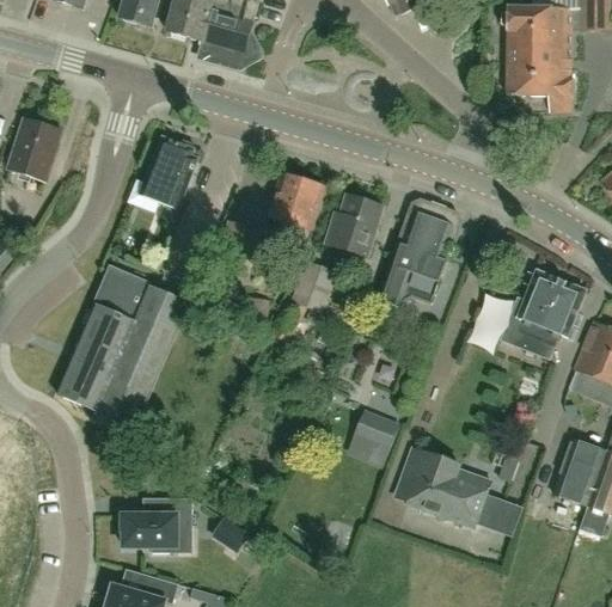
[(124,0),(121,17),(152,25),(158,0),(124,0)]
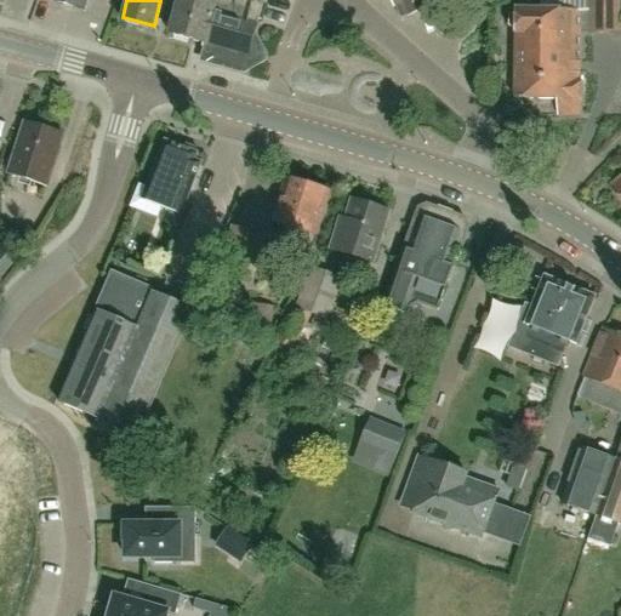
[(231,44),(240,63),(262,51),(252,34),(262,0),(178,0),(170,30),(193,36),(205,40),(206,38),(208,38),(214,49),(224,43),(231,44)]
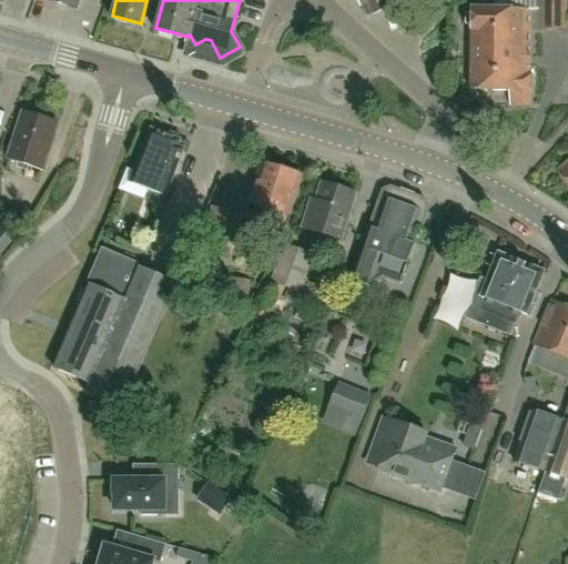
[(529,71),(530,24),(539,24),(539,27),(543,27),(567,27),(567,0),(495,0),(495,6),(473,6),(473,9),(466,11),(465,21),(472,22),(472,87),(510,88),(509,101),(529,100),(530,88),(531,88),(533,71),(529,71)]
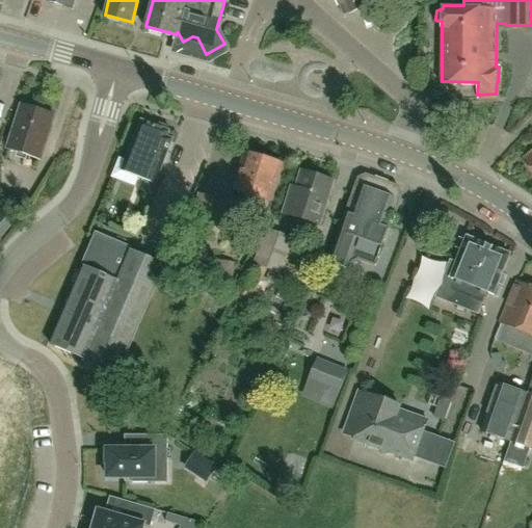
[(40,156),(54,112),(22,103),(8,147),(40,156)]
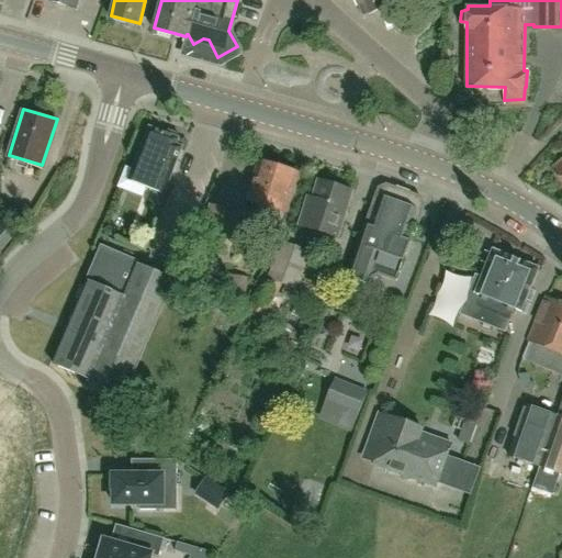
[(179,134),(177,134),(179,130),(166,125),(165,130),(149,124),(130,179),(163,191),(170,170),(172,171),(182,144),(177,142),(179,134)]
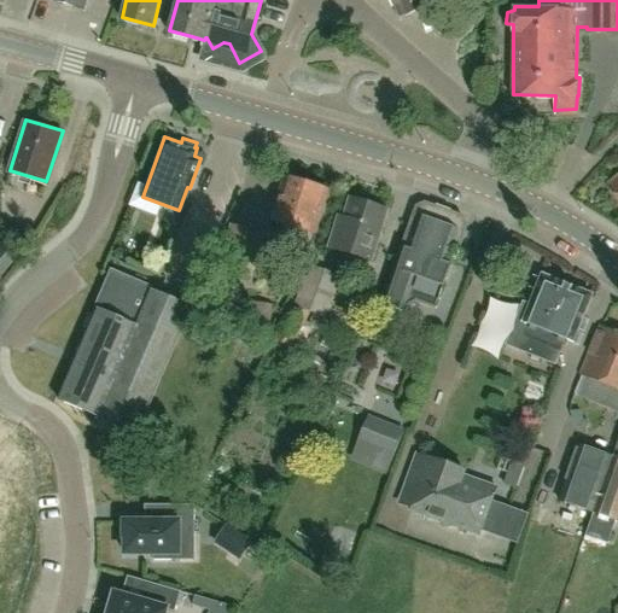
[(313,241),(328,187),(284,174),(270,219),(302,228),(299,238),(313,241)]
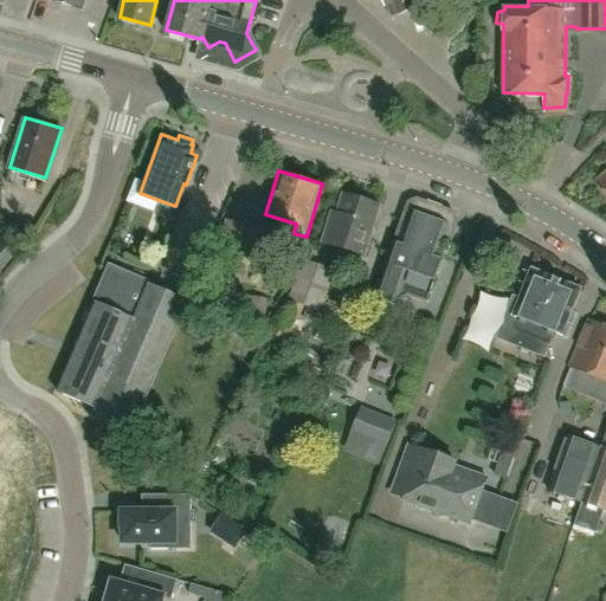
[(363,251),(378,202),(343,193),(337,211),(333,209),(323,239),(363,251)]
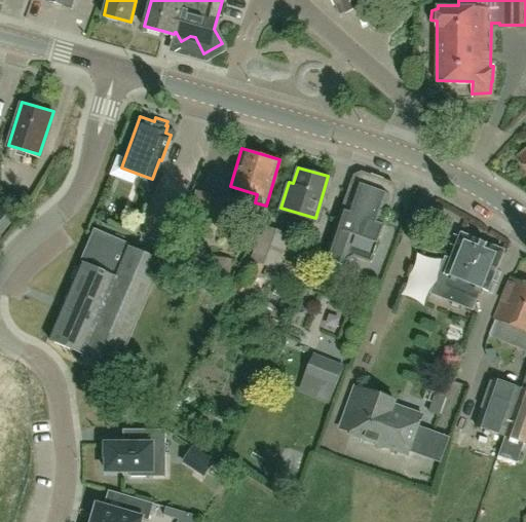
[(385,221),(379,219),(384,204),(389,207),(395,194),(390,186),(360,175),(351,180),(341,208),(340,208),(324,256),(344,262),(346,257),(354,253),(372,259),(385,221)]
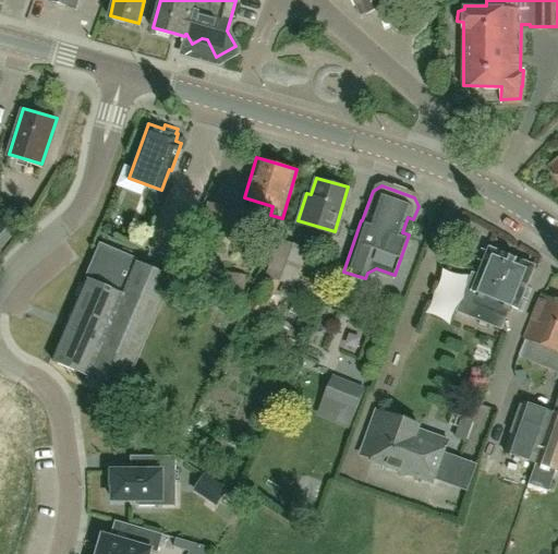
[(227,248),(238,209),(208,201),(197,239),(227,248)]
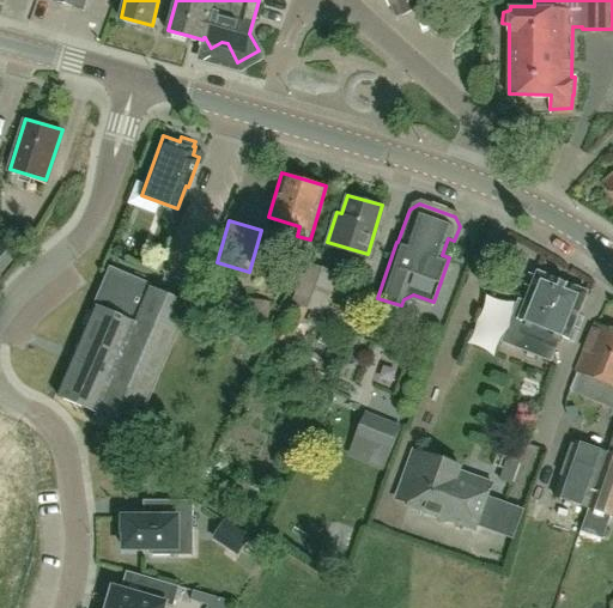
[(0,273),(20,248),(4,233),(0,237),(0,273)]
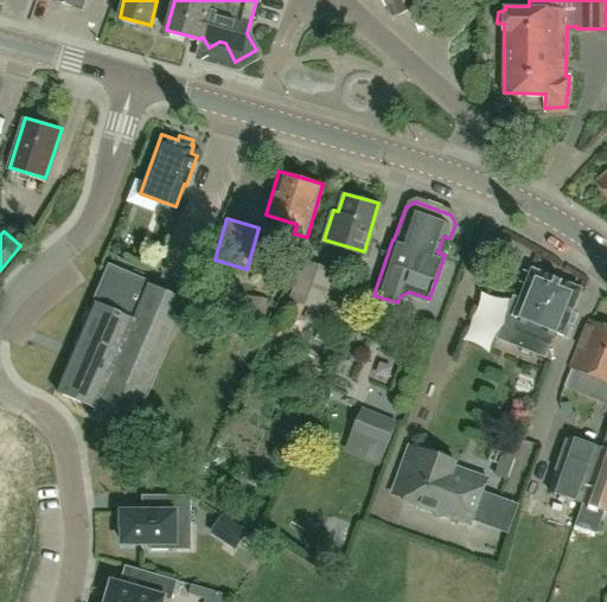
[(192,301),(209,258),(195,253),(178,294),(151,283),(110,267),(58,389),(96,404),(93,414),(132,430),(187,300),(192,301)]
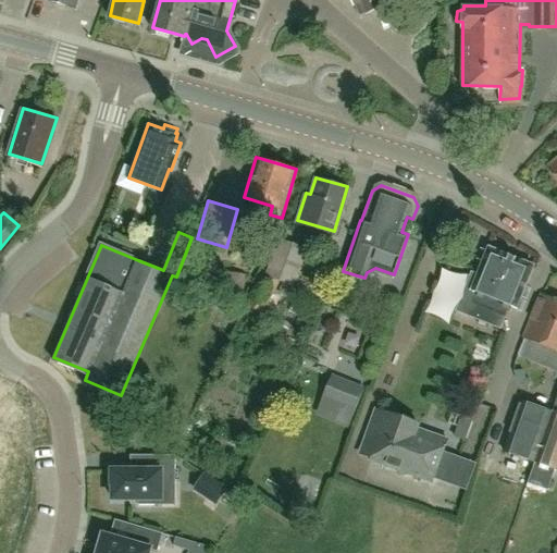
[(289,296),(294,283),(308,246),(279,235),(264,272),(261,271),(247,302),(263,310),(267,304),(276,309),(284,295),(289,296)]
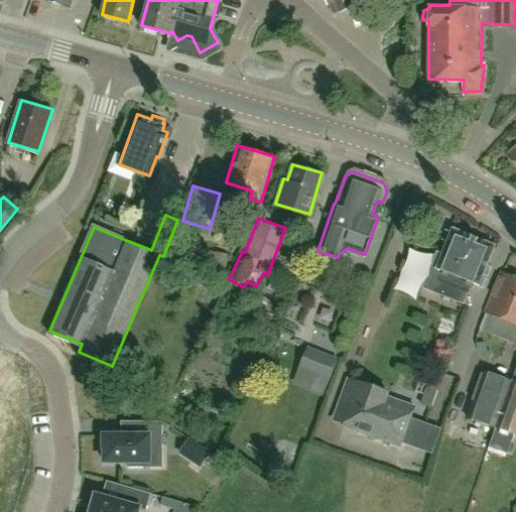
[(453,227),(442,251),(436,248),(421,285),(464,302),(471,282),(477,285),(478,282),(479,282),(494,243),(453,227)]
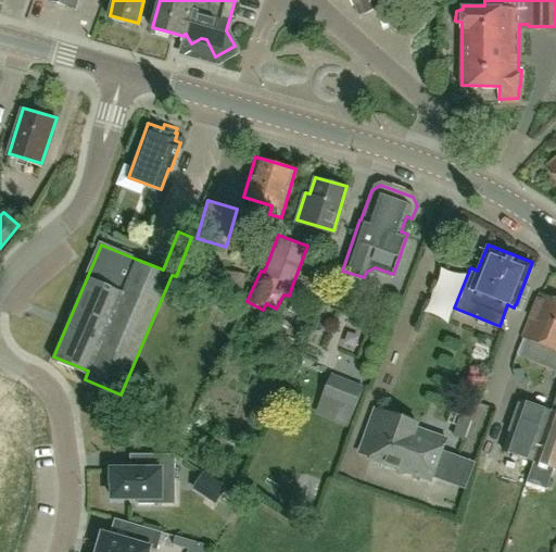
[(245,272),(227,268),(223,292),(242,296),(245,272)]
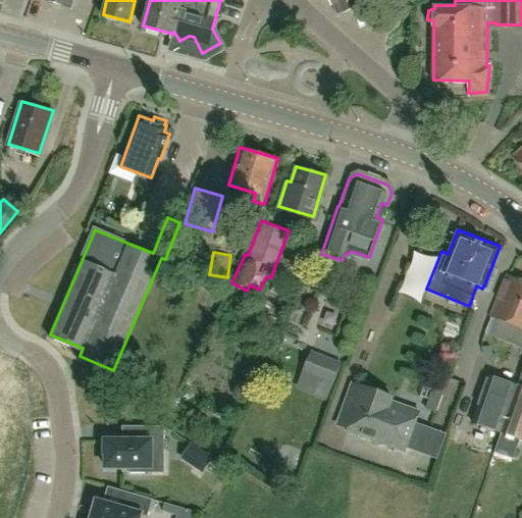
[(489,315),(521,327),(521,278),(506,273),(489,315)]
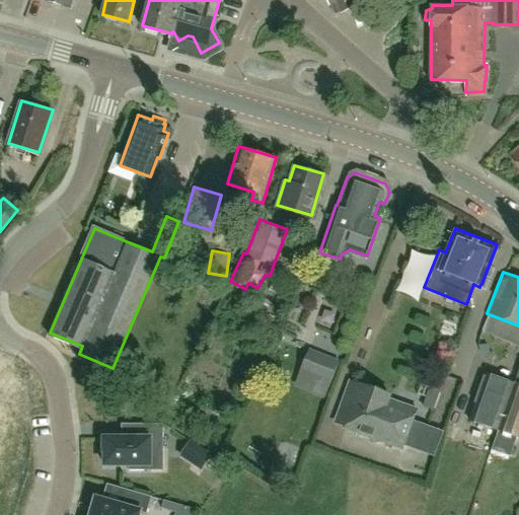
[(425,345),(458,346),(459,316),(425,316),(425,345)]
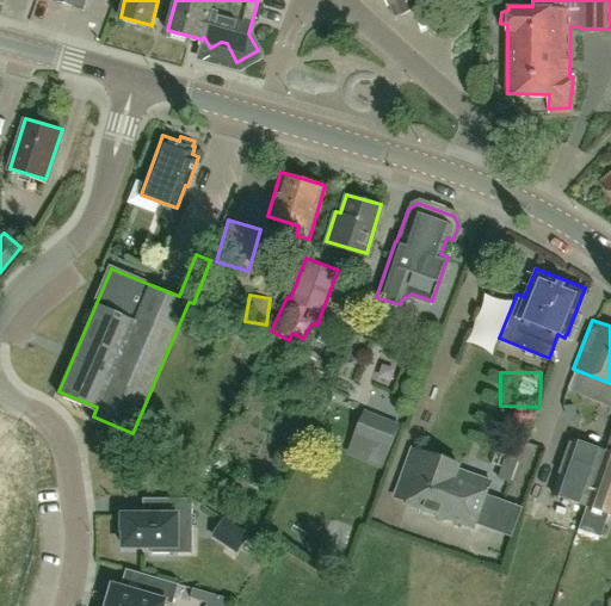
[(353,436),(387,447),(388,449),(399,421),(364,407),(353,436)]
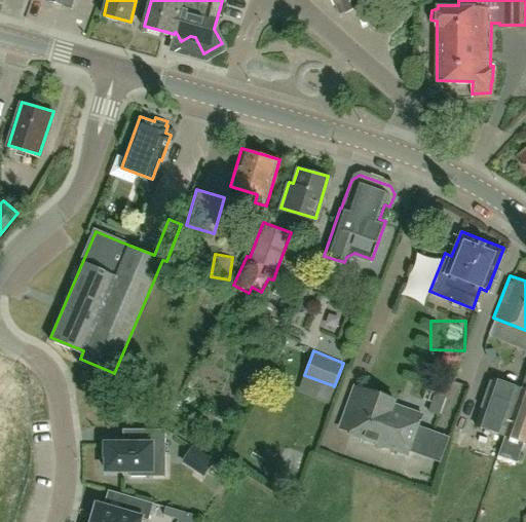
[(0,420),(11,396),(0,390),(0,385),(5,374),(0,371),(0,420)]
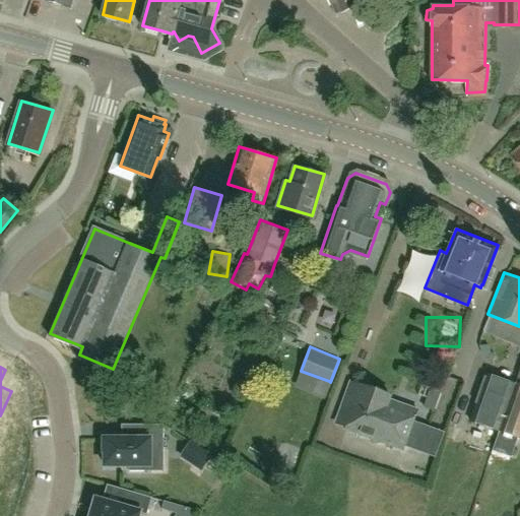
[(499,429),(515,382),(486,373),(470,418),(499,429)]
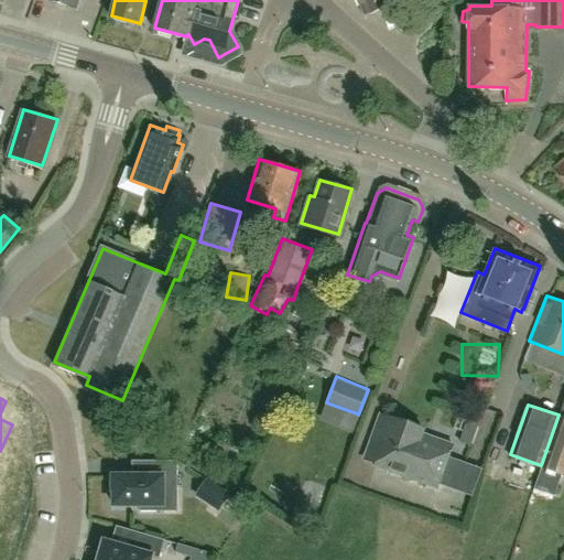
[(563,413),(560,412),(559,415),(541,465),(533,486),(554,494),(562,473),(563,470),(563,467),(563,413)]
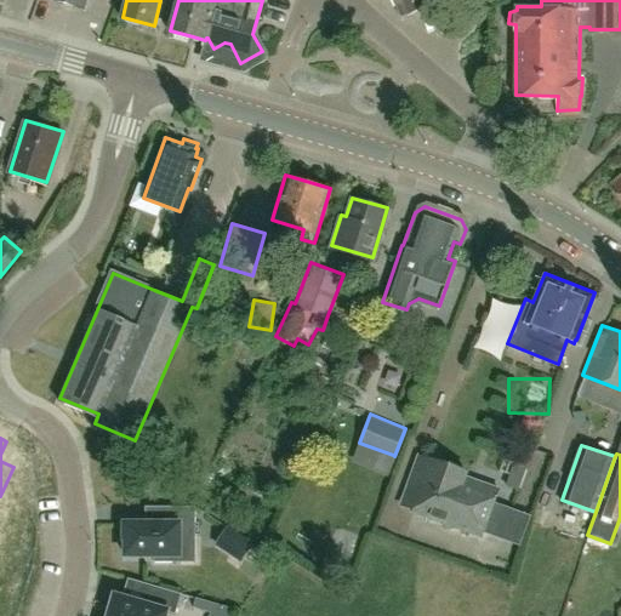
[(432,457),(414,509),(480,534),(499,484),(467,473),(468,469),(432,457)]
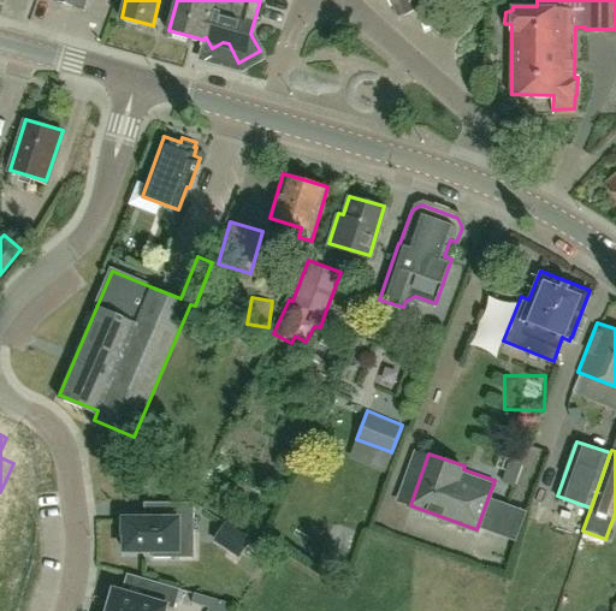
[(125,515),(125,549),(157,549),(157,555),(170,555),(170,549),(178,549),(178,528),(193,528),(193,500),(158,500),(158,515),(125,515)]
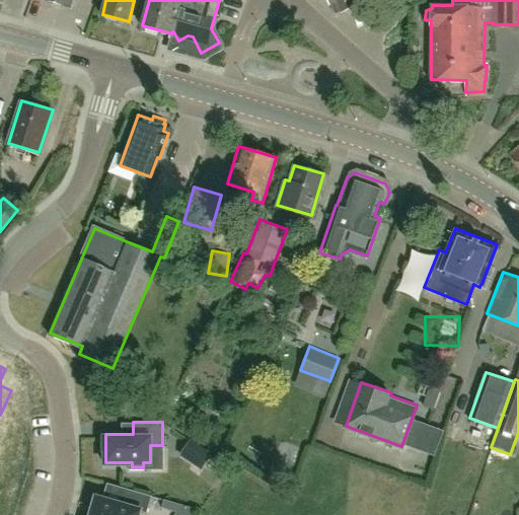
[(96,496),(90,514),(138,514),(140,510),(147,512),(152,494),(123,486),(118,502),(96,496)]
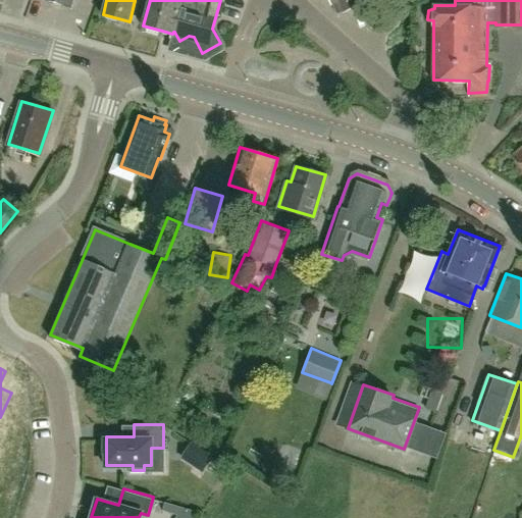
[(0,491),(0,517),(2,517),(12,498),(0,491)]
